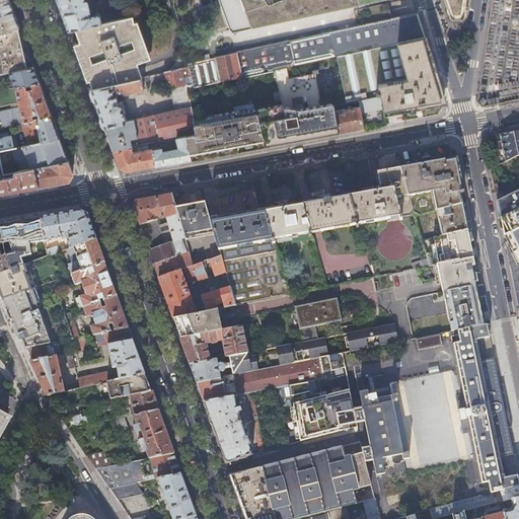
[(7,0),(6,0),(0,1),(0,30),(17,26),(16,23),(7,0)]
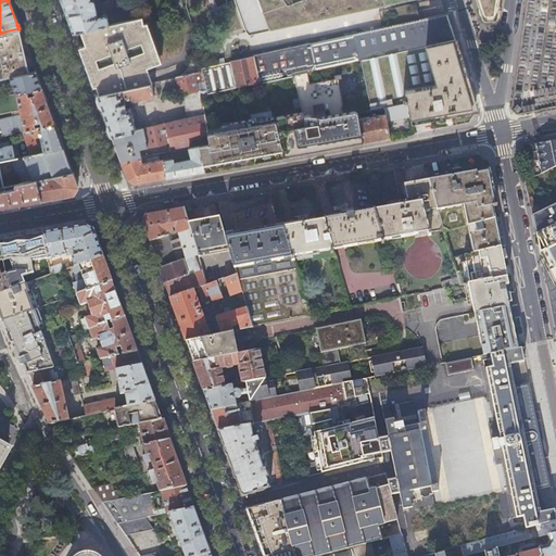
[(61,0),(65,10),(71,26),(73,33),(79,32),(115,23),(122,22),(119,11),(110,13),(111,21),(108,21),(106,14),(97,16),(93,1),(92,1),(91,0),(61,0)]
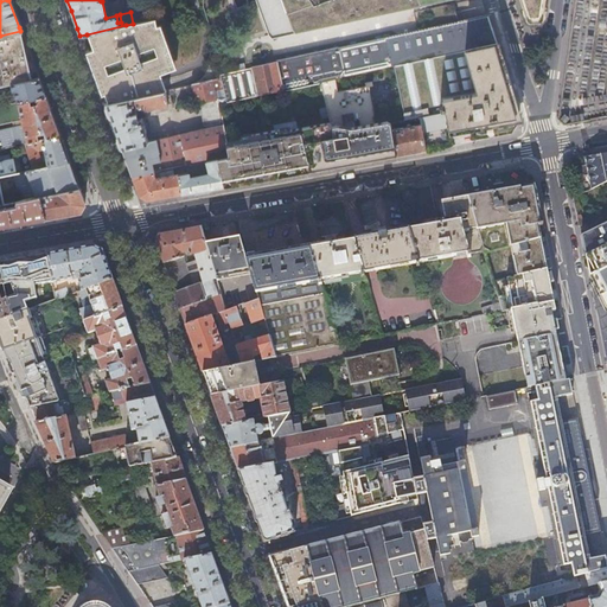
[(256,0),(256,2),(269,38),(272,40),(419,7),(432,5),(452,0),(256,0)]
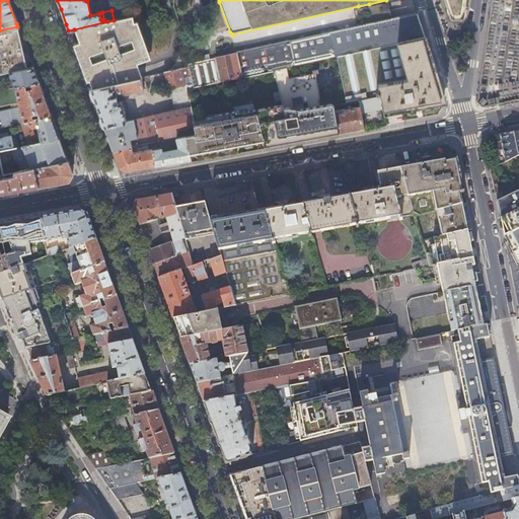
[(443,0),(450,17),(453,19),(461,18),(463,15),(464,0),(443,0)]
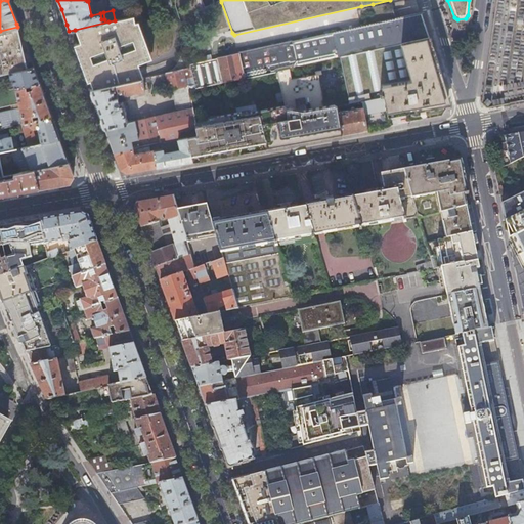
[(113,10),(115,20),(124,18),(122,8),(113,10)]
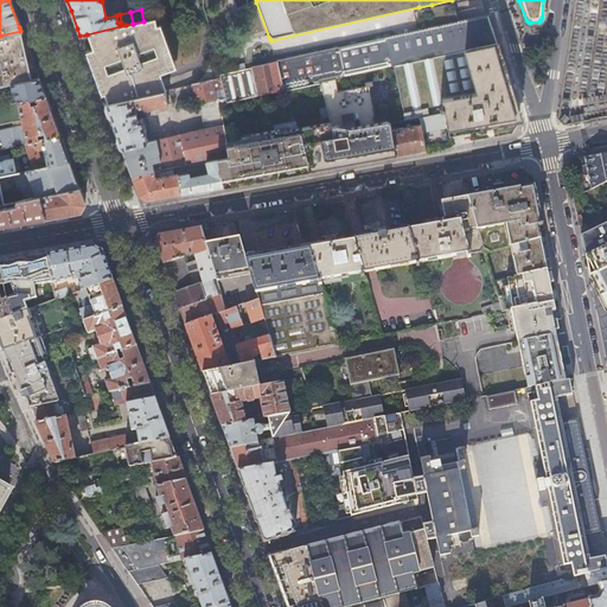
[(217,76),(218,80),(221,87),(223,98),(217,100),(217,104),(294,88),(319,82),(334,78),(377,69),(393,65),(457,51),(497,43),(493,31),(487,17),(457,23),(333,50),(217,76)]
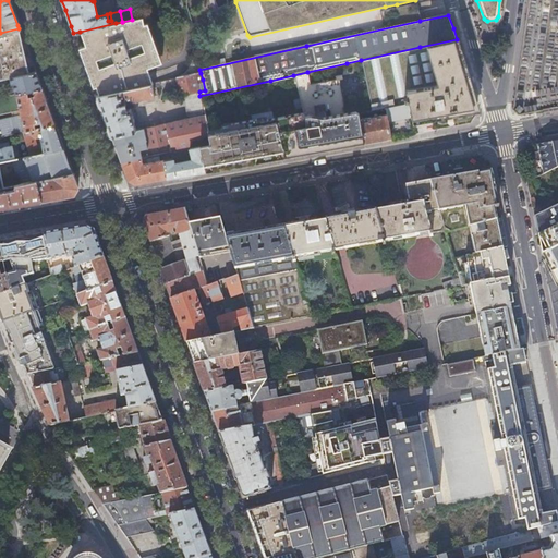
[(132,20),(122,22),(116,23),(80,32),(85,47),(80,49),(82,58),(85,65),(94,88),(96,87),(97,92),(99,96),(152,84),(153,84),(148,73),(164,69),(147,23),(143,24),(142,17),(132,20)]
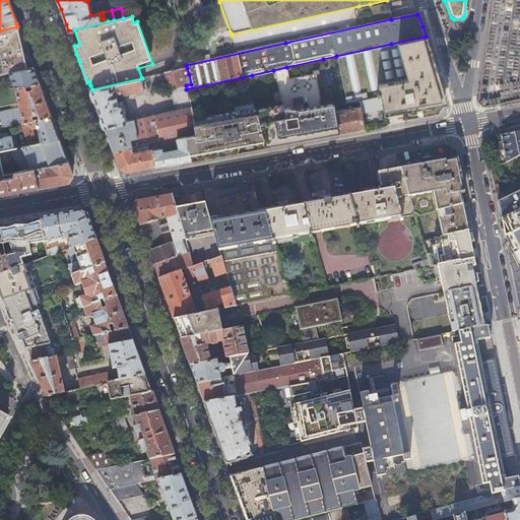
[(19,31),(17,26),(0,30),(0,73),(8,72),(31,66),(19,31)]
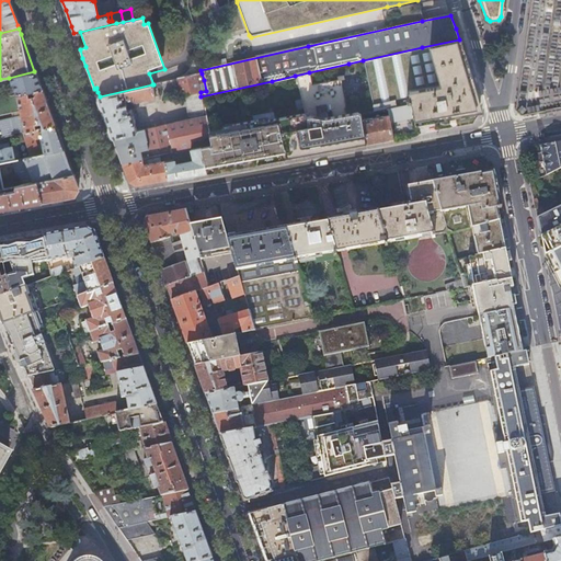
[(468,69),(459,39),(422,47),(363,60),(374,111),(384,110),(410,103),(413,117),(413,122),(478,110),(476,100),(472,88),(468,69)]
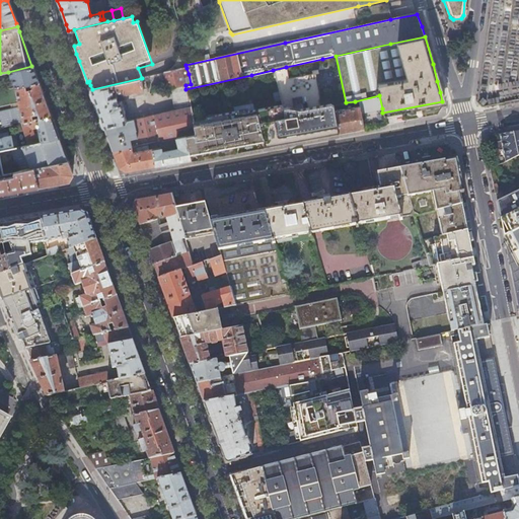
[(34,74),(31,66),(8,72),(9,77),(5,79),(7,88),(38,81),(34,74)]
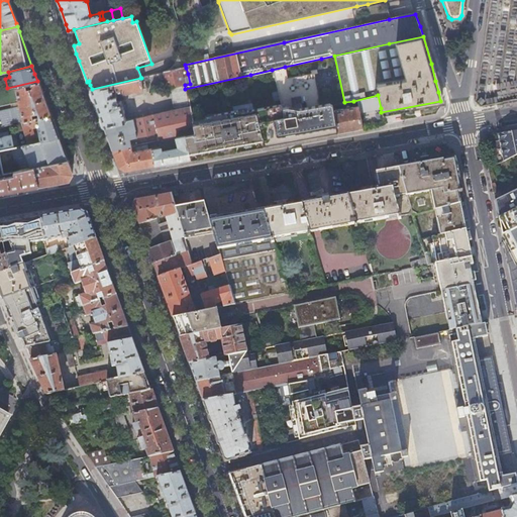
[(287,78),(285,67),(272,70),(280,104),(282,115),(257,121),(264,145),(282,142),(284,140),(284,138),(286,137),(287,140),(288,140),(291,139),(293,139),(294,139),(294,136),(296,135),(297,137),(301,139),(327,134),(336,132),(332,111),(331,105),(332,105),(332,104),(329,103),(320,105),(305,108),(293,110),(291,98),(299,97),(300,104),(304,103),(319,100),(314,74),(317,74),(316,70),(310,71),(311,74),(287,78)]
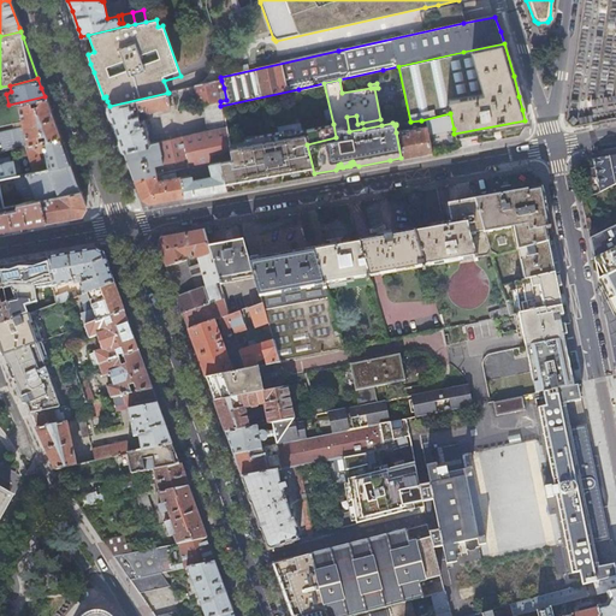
[(221,81),(194,87),(199,107),(202,106),(207,131),(225,126),(220,106),(220,101),(219,101),(215,89),(224,88),(221,81)]
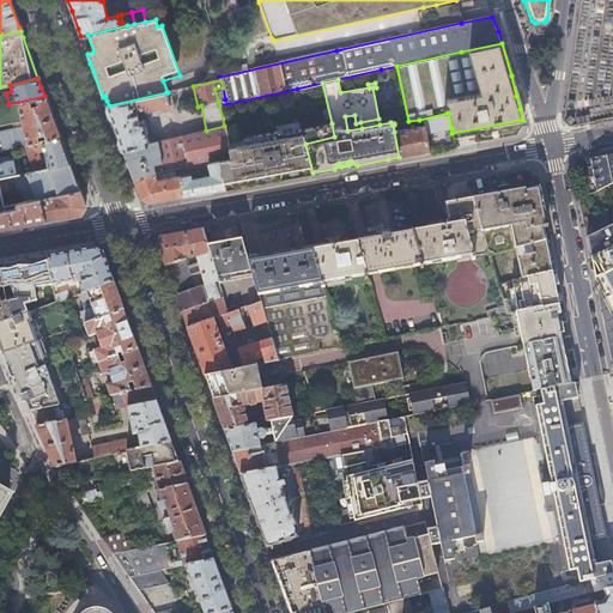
[(225,99),(223,87),(214,89),(218,101),(219,101),(225,99)]
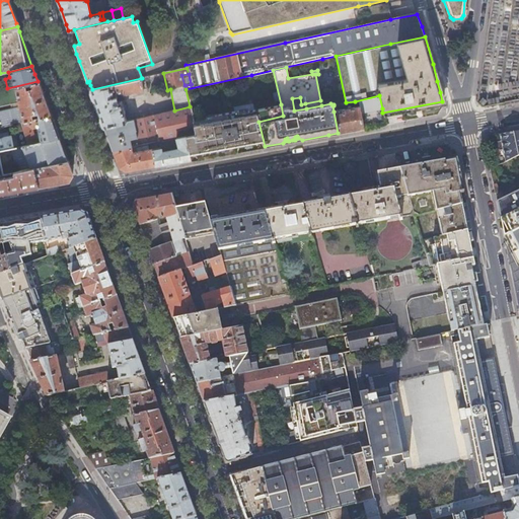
[(141,78),(92,89),(89,89),(100,119),(103,127),(126,122),(124,110),(128,108),(126,100),(118,101),(116,92),(124,90),(124,91),(127,93),(147,88),(145,81),(142,82),(141,78)]
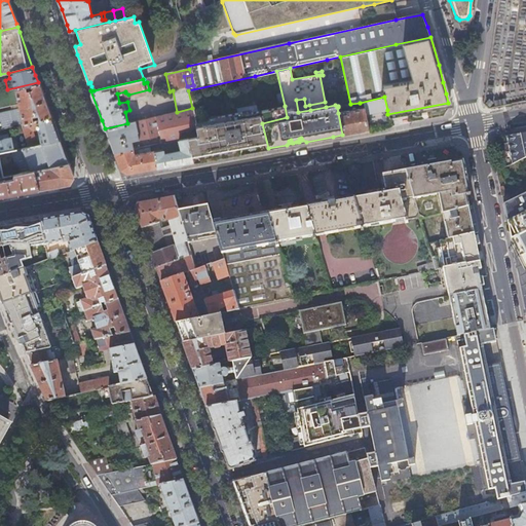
[(44,100),(38,82),(7,89),(10,106),(17,104),(19,108),(0,112),(0,122),(1,128),(7,127),(12,126),(16,125),(22,124),(23,124),(50,117),(44,100)]
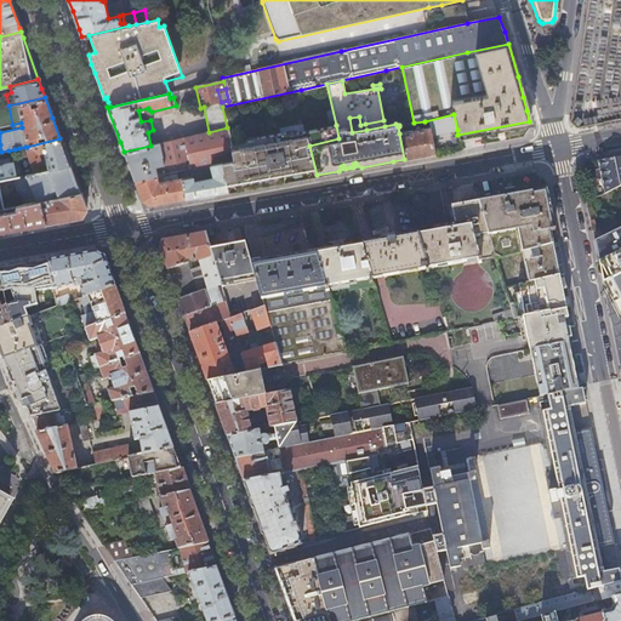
[(428,127),(432,135),(457,130),(454,114),(425,121),(425,125),(428,124),(428,127)]
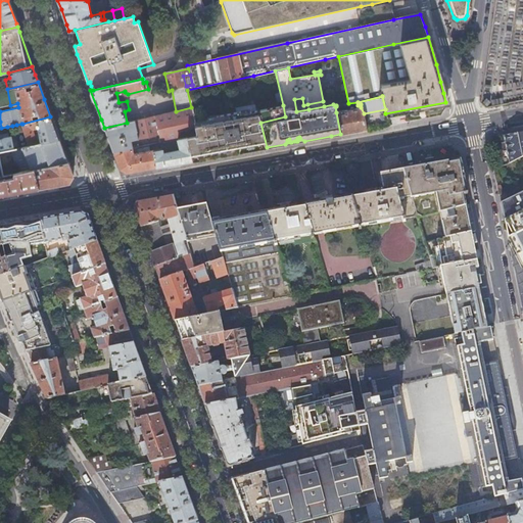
[(254,104),(239,106),(241,111),(241,112),(255,110),(254,104)]
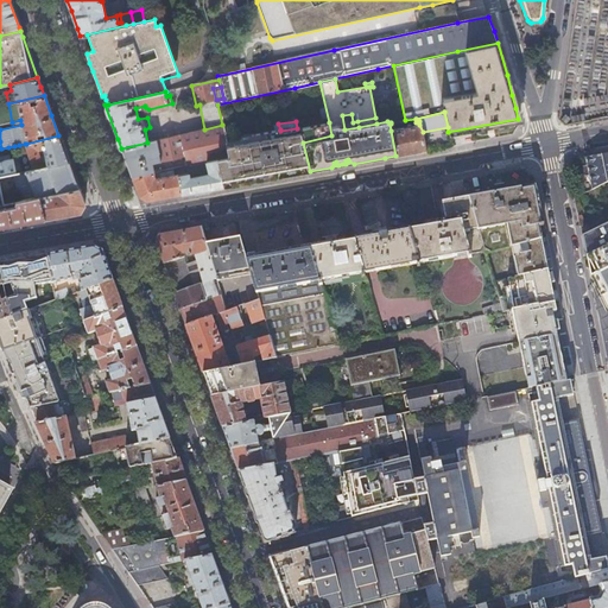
[(251,134),(251,137),(226,141),(229,158),(216,160),(217,163),(223,187),(233,185),(252,182),(270,179),(310,171),(303,143),(331,135),(329,122),(297,128),(280,131),(280,130),(251,134)]
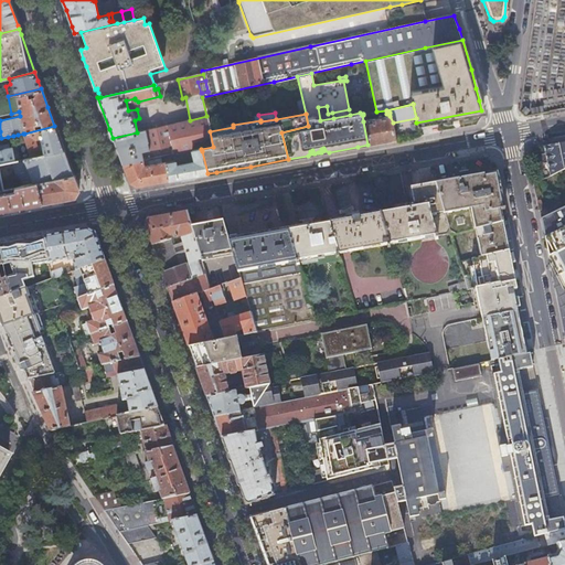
[(210,131),(206,116),(190,120),(137,132),(113,138),(123,166),(148,160),(191,151),(201,149),(213,147),(210,131)]
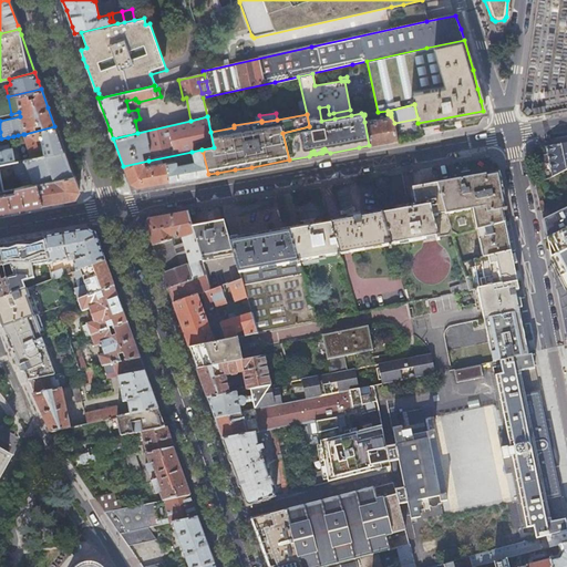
[(394,123),(391,116),(364,122),(369,145),(383,143),(398,141),(394,123)]
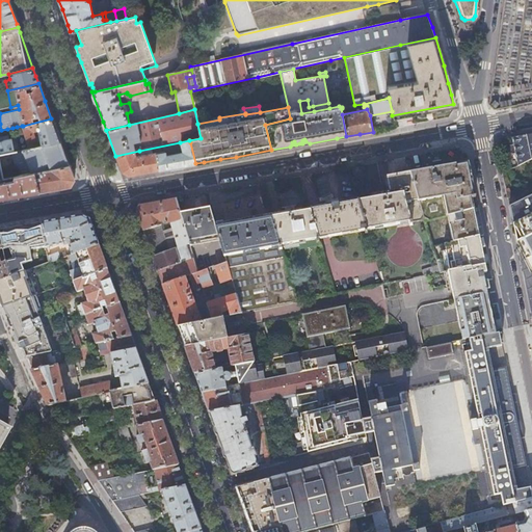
[(59,141),(55,130),(51,118),(23,126),(22,126),(17,127),(12,128),(15,137),(18,151),(27,149),(37,145),(59,141)]
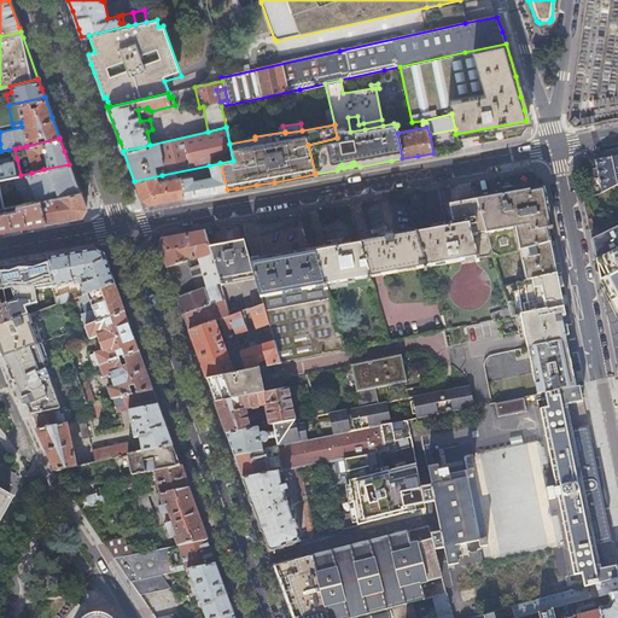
[(617,155),(606,158),(612,188),(617,185),(617,155)]
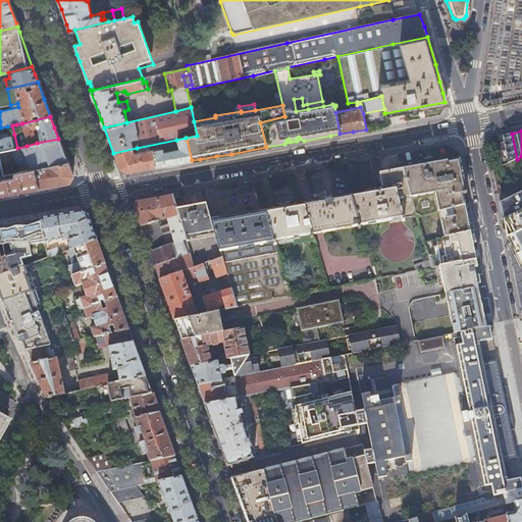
[(505,151),(507,163),(517,159),(512,134),(503,135),(504,142),(500,143),(502,152),(505,151)]
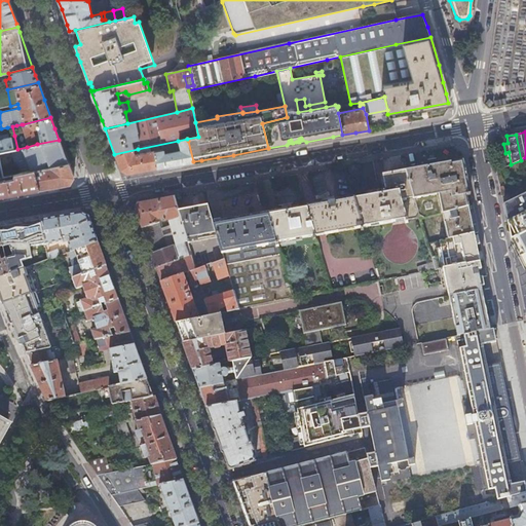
[(188,141),(187,139),(178,141),(181,151),(162,154),(162,150),(135,155),(134,152),(138,152),(138,149),(114,154),(117,162),(120,171),(123,173),(126,174),(159,167),(193,161),(188,141)]
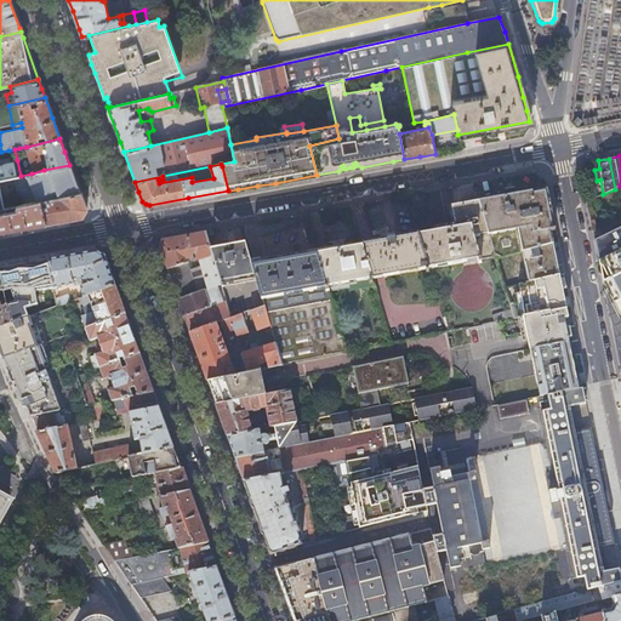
[(21,176),(13,177),(20,206),(24,205),(39,201),(79,193),(74,177),(69,165),(44,170),(32,174),(21,176)]
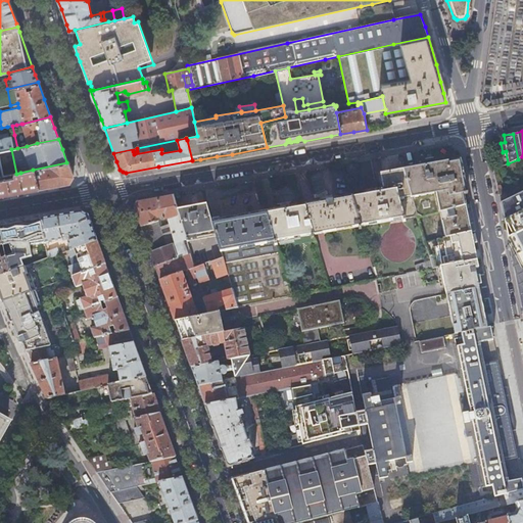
[(402,169),(417,217),(418,218),(439,211),(465,205),(466,205),(463,195),(467,195),(465,186),(464,179),(464,176),(462,165),(461,158),(402,169)]
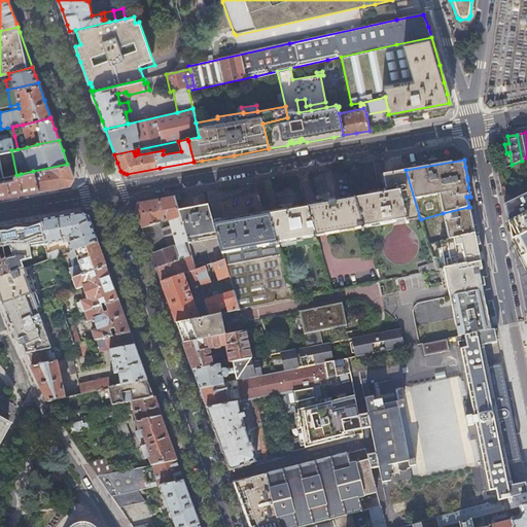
[(67,164),(33,171),(37,190),(55,187),(69,184),(70,181),(72,178),(67,164)]
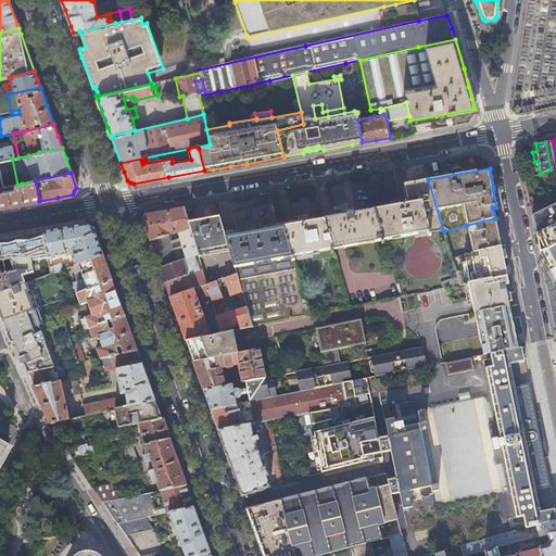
[(375,210),(383,241),(429,232),(429,236),(431,235),(431,232),(443,230),(428,179),(404,184),(408,203),(400,205),(375,210)]
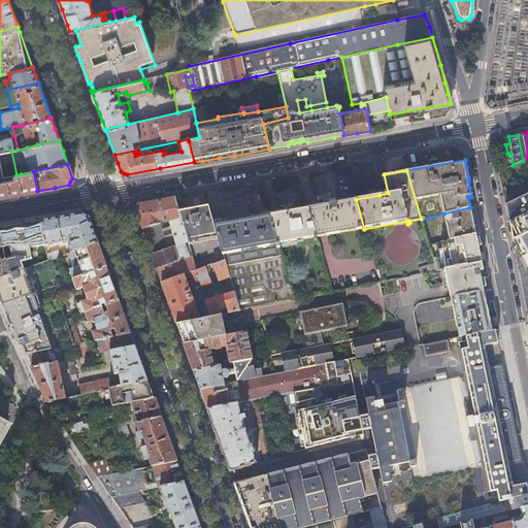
[(0,197),(25,193),(37,191),(33,171),(21,174),(17,175),(0,178),(0,197)]
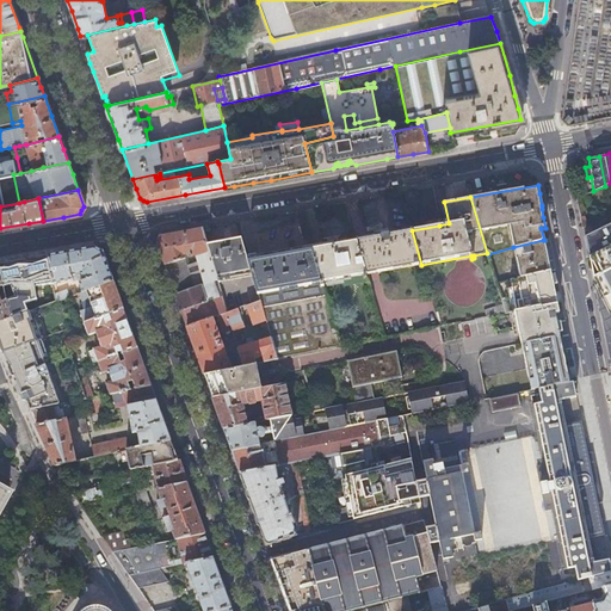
[(610,222),(584,236),(586,246),(588,257),(610,245),(610,222)]
